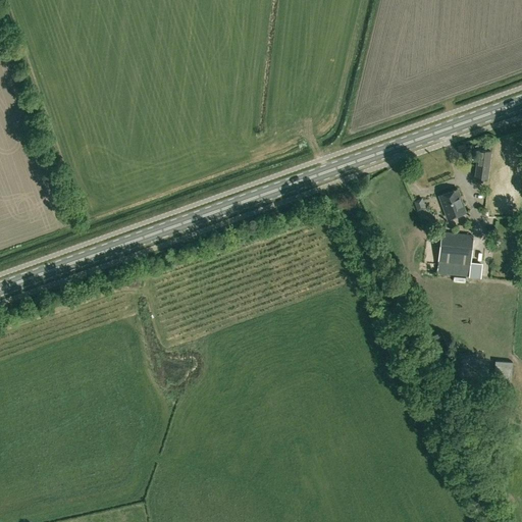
[(460,152),(467,150),(465,144),(457,146),(460,152)]
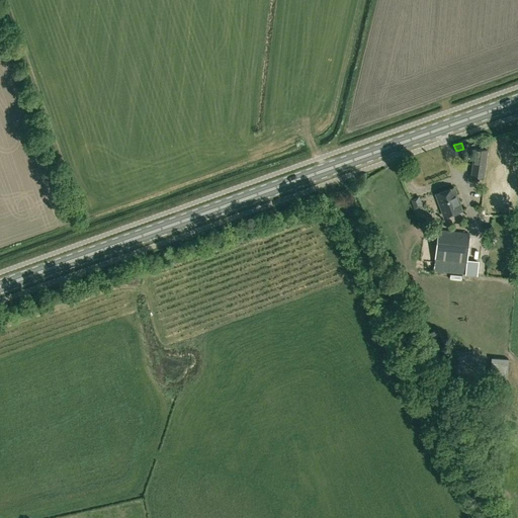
[(484,177),(487,150),(475,149),(471,176),(484,177)]
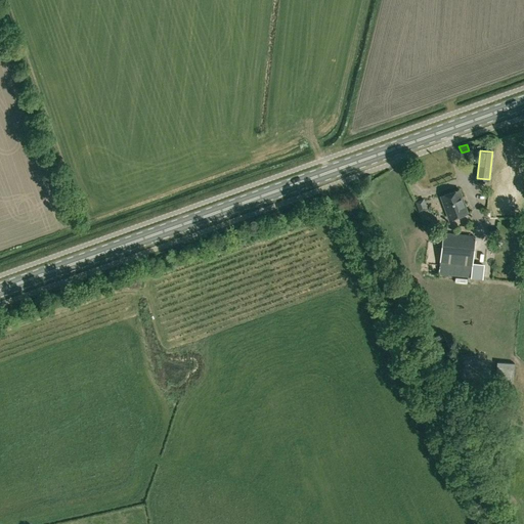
[(449,219),(468,212),(460,189),(441,195),(449,219)]
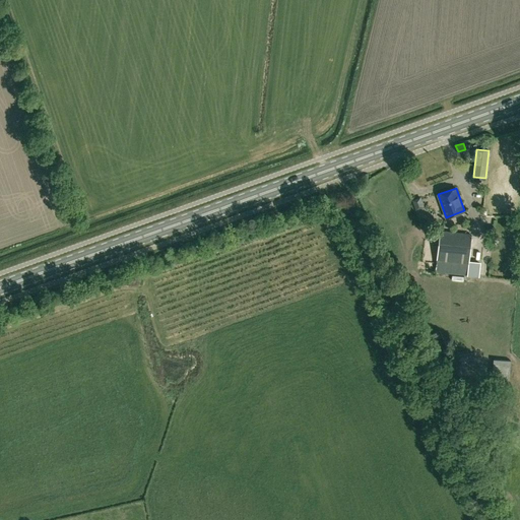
[(467,275),(471,238),(440,235),(436,272),(467,275)]
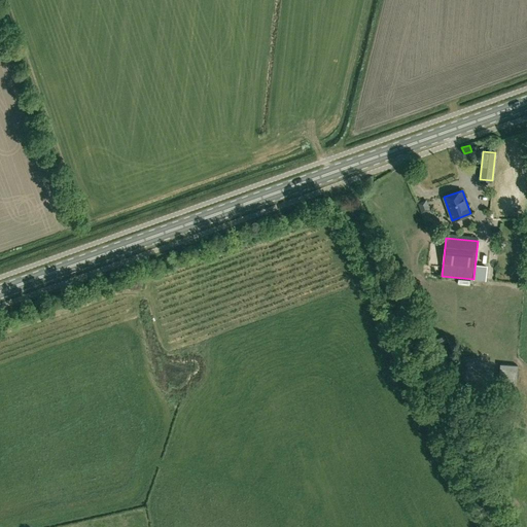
[(500,363),(499,376),(498,388),(515,390),(517,365),(500,363)]
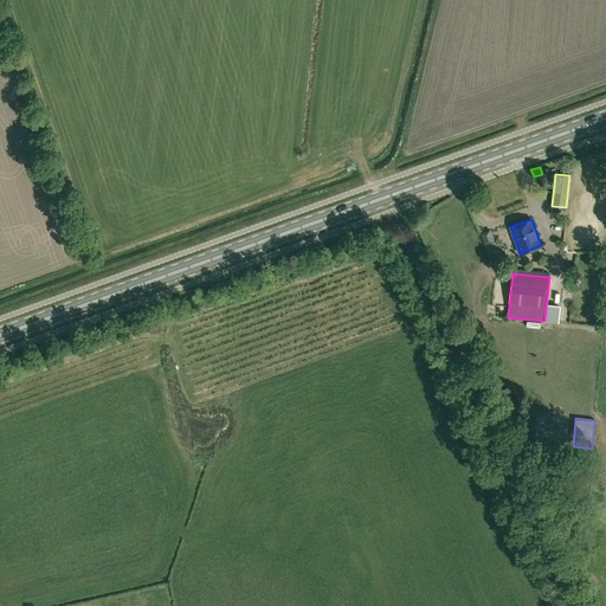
All buildings are outlined.
